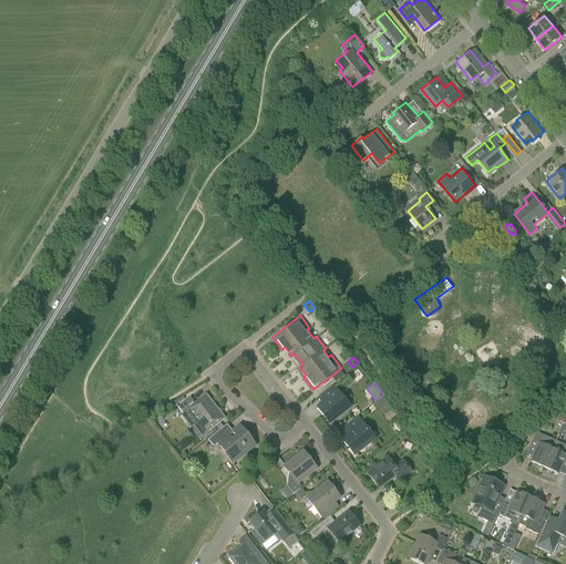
[(328,421),(349,404),(338,390),(339,389),(335,383),(318,396),(322,401),(317,406),(328,421)]
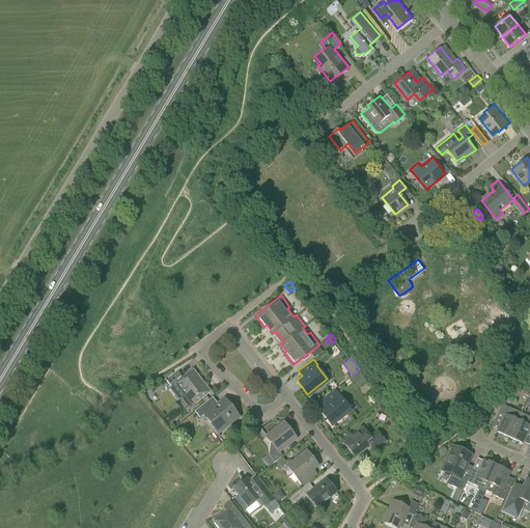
[(211,388),(194,366),(184,374),(179,368),(168,378),(172,383),(177,380),(188,393),(185,395),(191,404),(195,400),(211,388)]
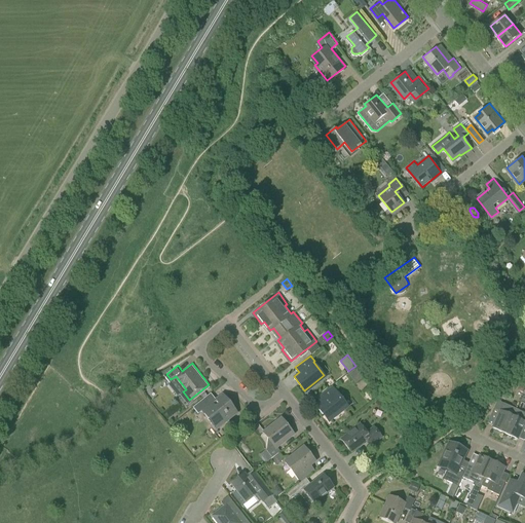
[(355,366),(354,367),(349,371),(354,377),(361,373),(355,366)]
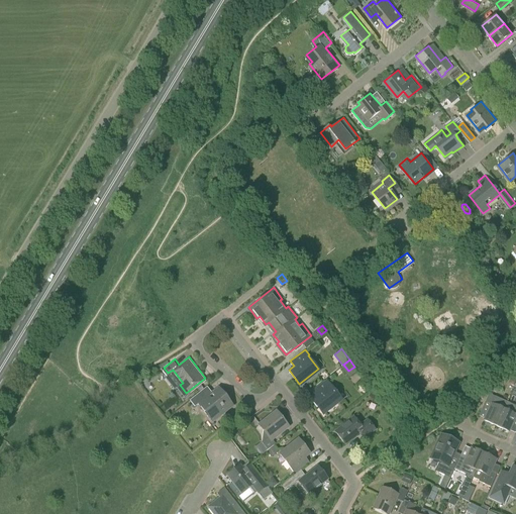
[(322,412),(340,397),(326,379),(313,390),(317,395),(311,399),(322,412)]
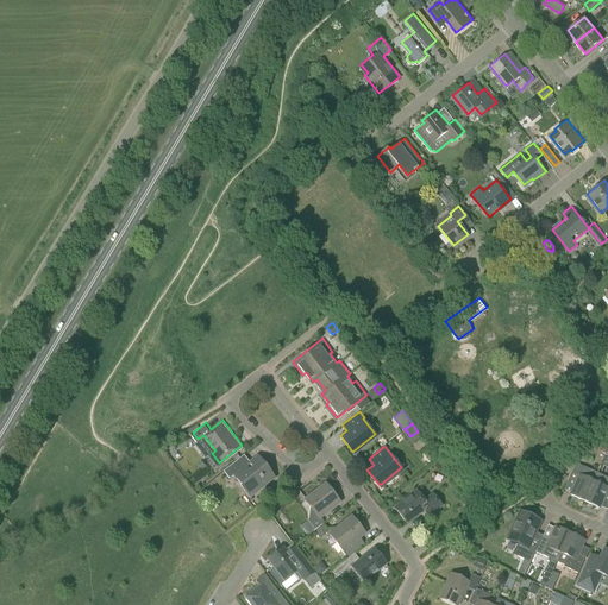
[(259,458),(257,454),(239,468),(234,461),(224,468),(230,477),(234,473),(251,495),(264,484),(262,483),(270,477),(265,470),(269,467),(261,457),(259,458)]
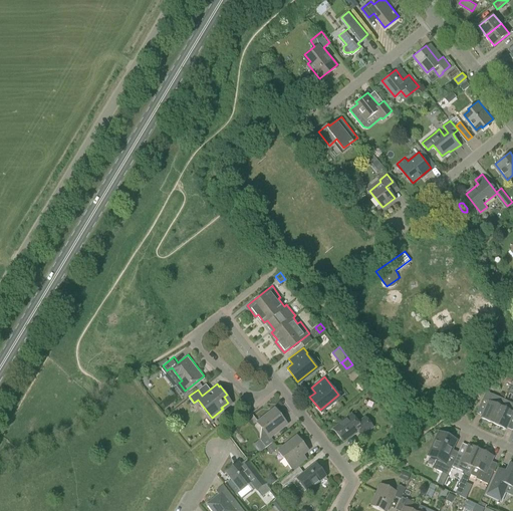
[(494,421),(505,397),(498,394),(487,389),(481,402),(486,404),(481,415),(494,421)]
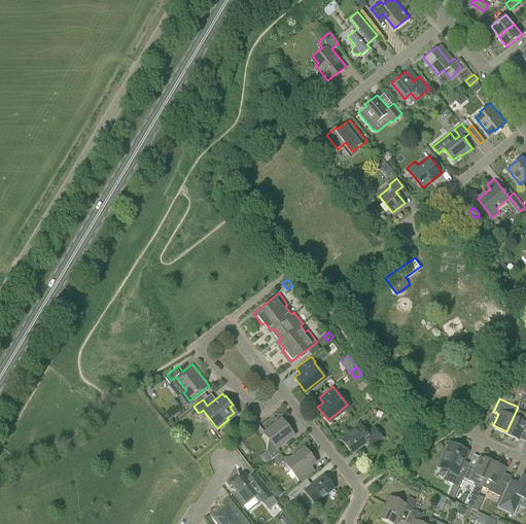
[(518,407),(506,431),(520,438),(525,426),(525,410),(524,410),(518,407)]
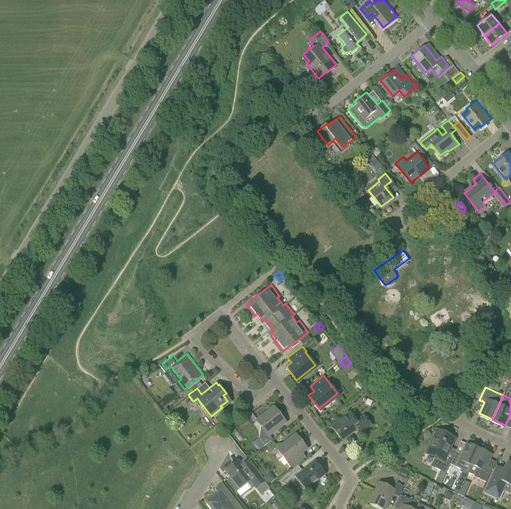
[(285,421),(273,406),(269,410),(267,410),(264,412),(264,415),(258,419),(267,430),(259,436),(265,444),(273,437),(270,433),(285,421)]
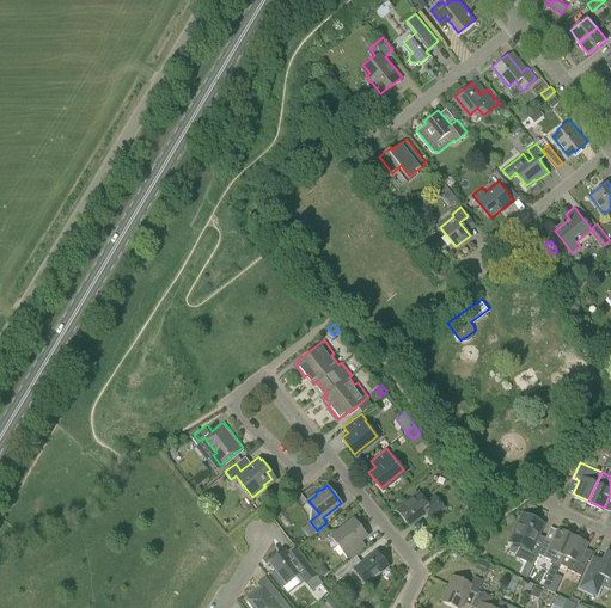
[(427,501),(419,491),(398,508),(410,522),(426,509),(432,516),(445,505),(435,493),(427,501)]
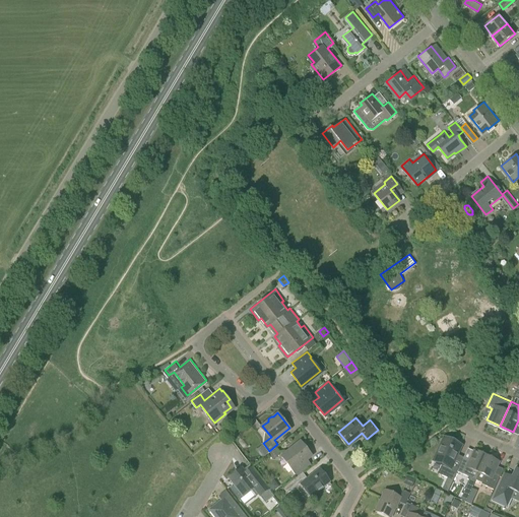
[(459,464),(452,461),(460,444),(445,436),(435,457),(447,463),(442,473),(453,478),(457,469),(459,464)]
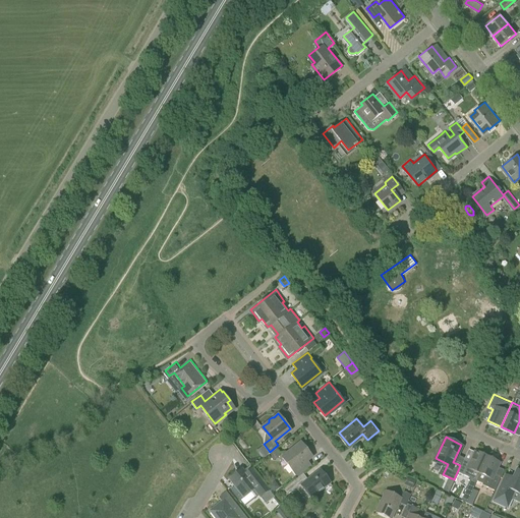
[(296,474),(311,463),(307,457),(311,454),(301,442),(284,455),(294,468),(292,469),(296,474)]
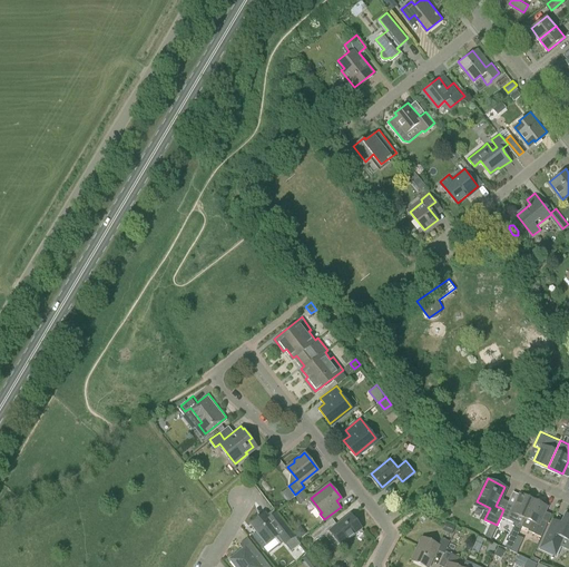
[(521,524),(533,498),(519,491),(514,504),(508,500),(503,509),(501,515),(521,524)]
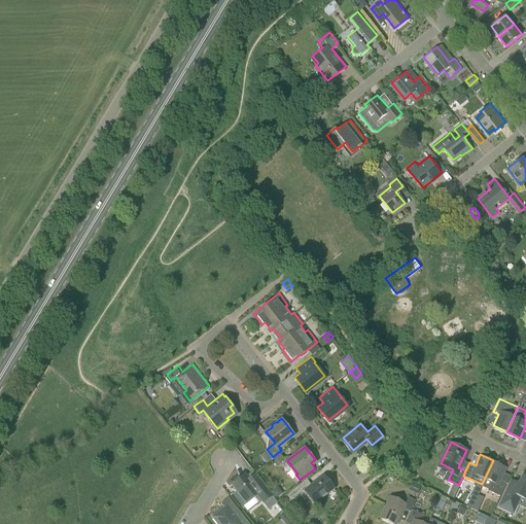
[(493,460),(482,484),(489,487),(488,488),(500,493),(507,480),(501,477),(506,465),(493,460)]
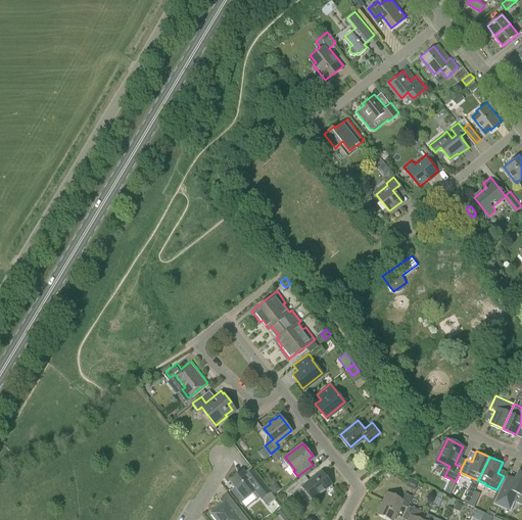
[(253,480),(244,469),(231,479),(245,498),(257,487),(264,495),(262,497),(267,504),(276,497),(270,490),(271,489),(259,475),(253,480)]
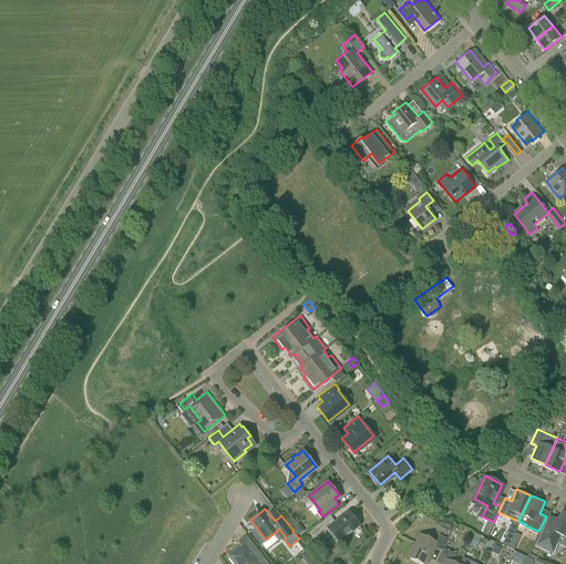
[(359,524),(348,510),(336,520),(330,513),(307,532),(312,537),(326,526),(327,529),(329,526),(339,540),(359,524)]
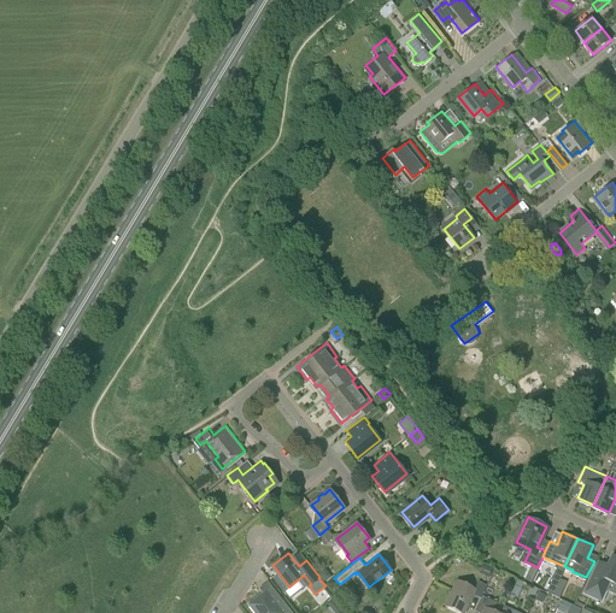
[(615,555),(612,554),(608,564),(599,559),(590,579),(605,587),(609,578),(615,581),(615,555)]
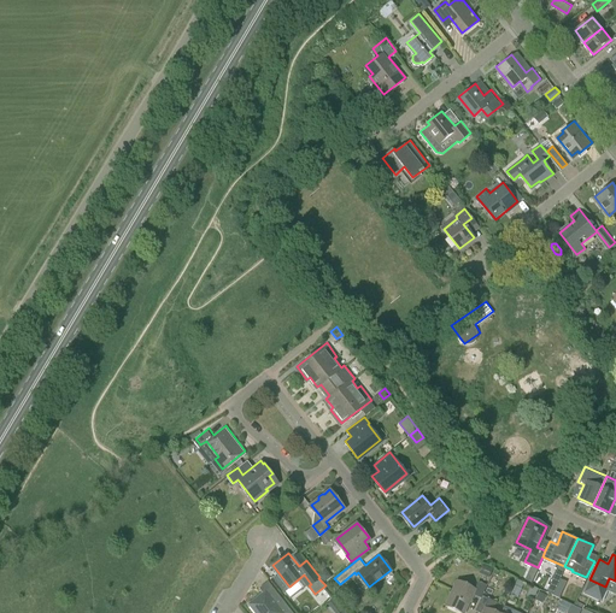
[(490,575),(493,567),(484,563),(480,571),(490,575)]
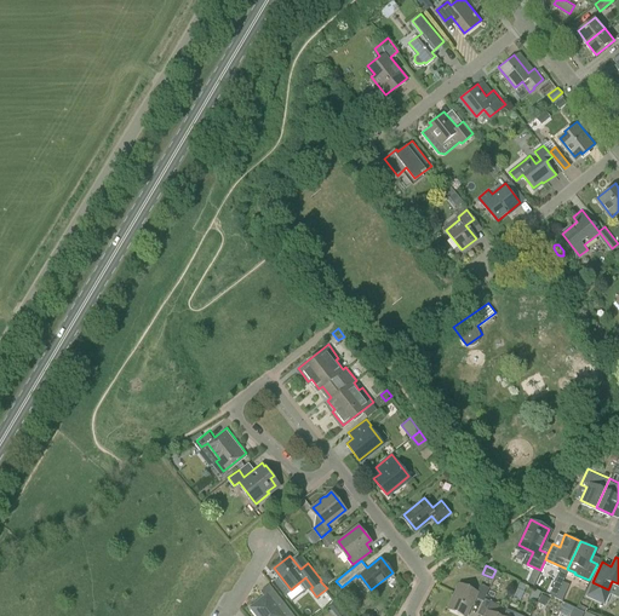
[(551,592),(563,596),(569,580),(557,576),(551,592)]
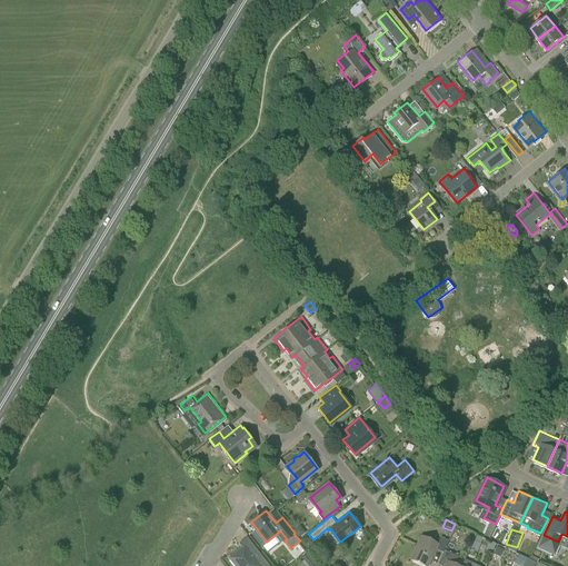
[(445,547),(445,548),(449,537),(441,534),(438,540),(421,533),(411,557),(428,565),(436,546),(444,550),(445,547)]
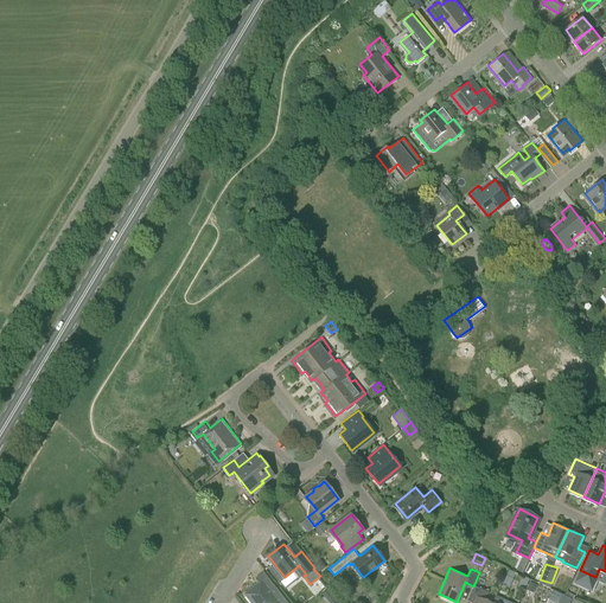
[(524,587),(529,577),(523,573),(518,583),(524,587)]
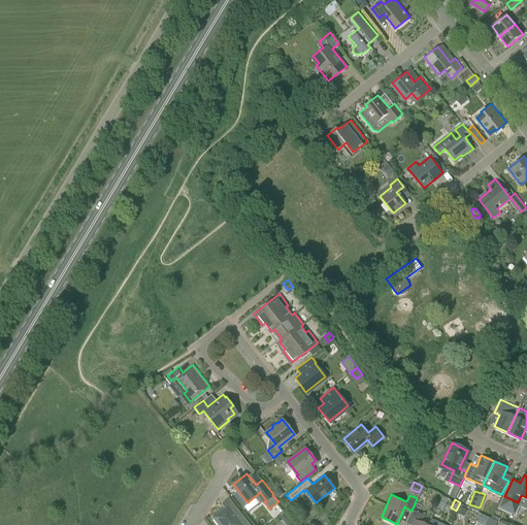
[(252,524),(236,504),(229,511),(226,506),(215,516),(221,524),(252,524)]
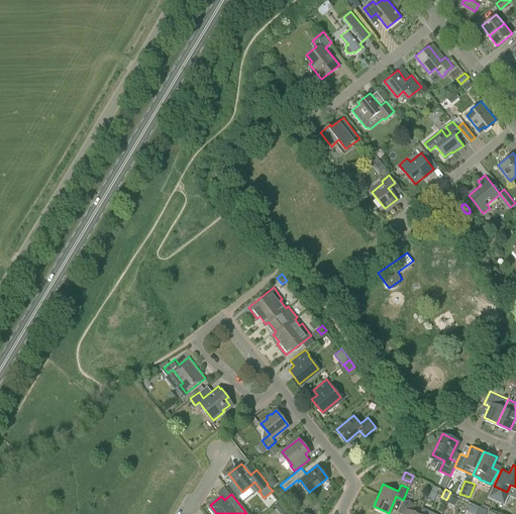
[(454,503),(457,497),(451,494),(448,501),(454,503)]
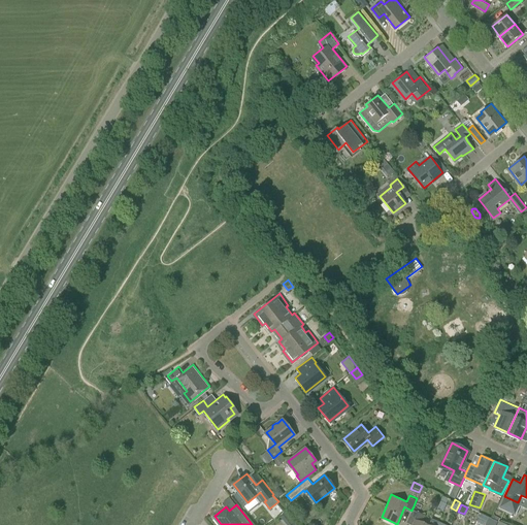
[(425,514),(413,509),(413,507),(412,511),(406,521),(413,524),(412,524),(427,524),(428,524),(422,521),(425,514)]
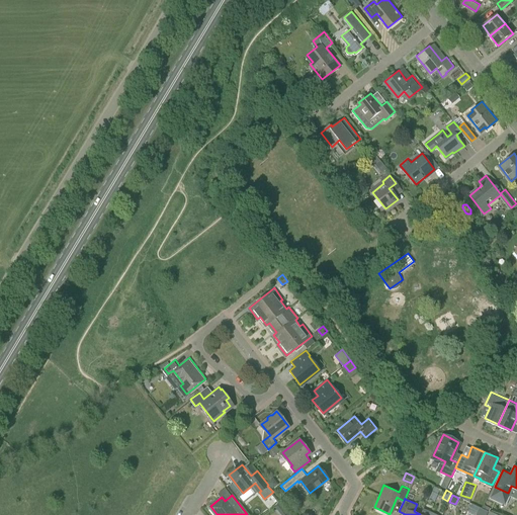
[(282,514),(287,514),(289,513),(281,502),(275,506),(282,514)]
